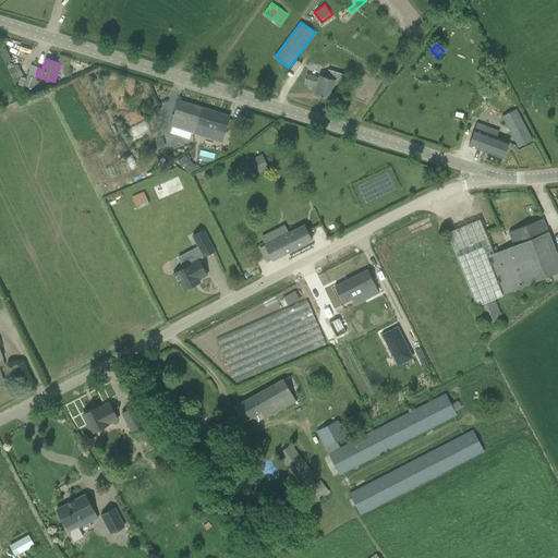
[(22,76),(17,65),(13,67),(12,63),(7,65),(9,69),(13,80),(22,76)]
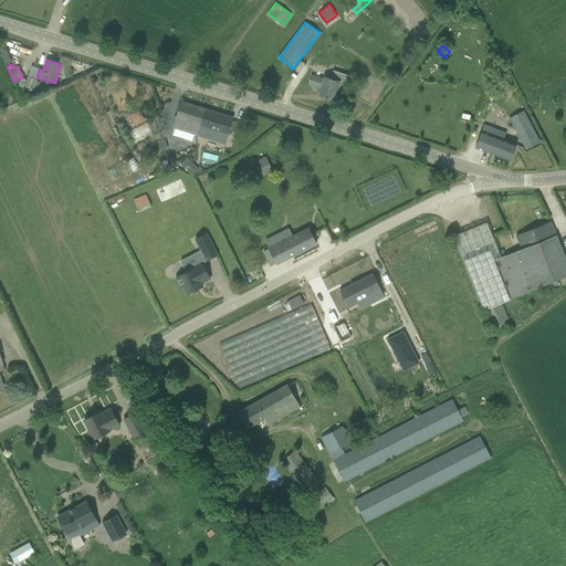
[(318,96),(334,101),(337,88),(344,90),(348,75),(333,71),(331,77),(325,76),(324,79),(311,75),(308,84),(321,87),(318,96)]
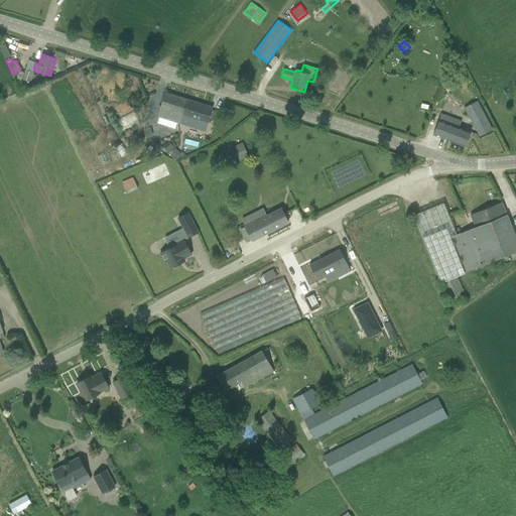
[(33,75),(33,73),(32,72),(25,70),(22,79),(22,80),(33,83),(36,76),(33,75)]
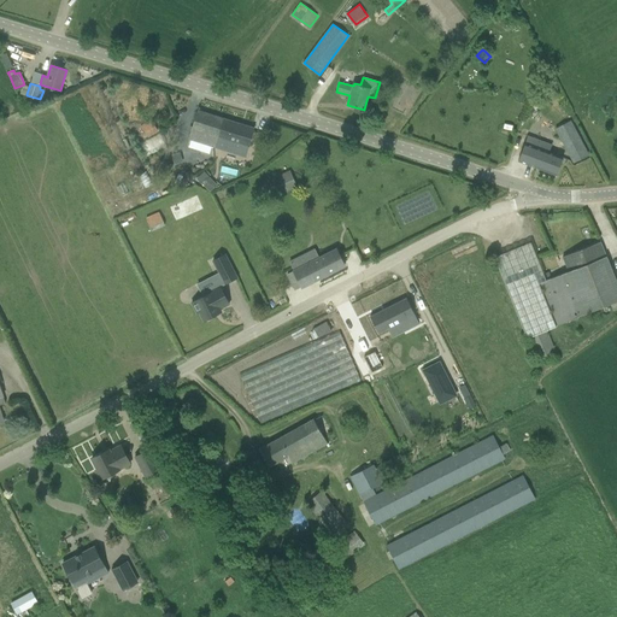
[(216,141),(223,119),(197,111),(188,139),(212,146),(213,141),(216,141)]
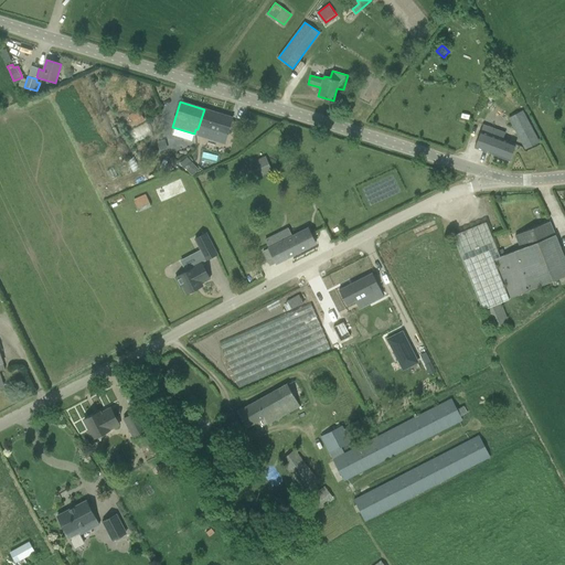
[(129,131),(146,120),(139,109),(123,120),(129,131)]
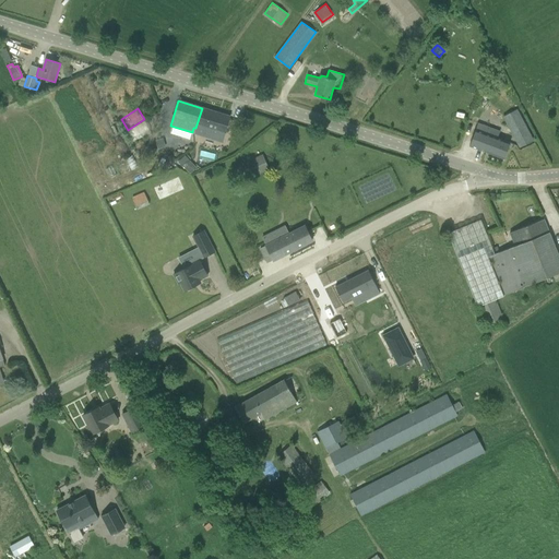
[(222,142),(229,117),(202,108),(195,128),(193,128),(192,132),(222,142)]
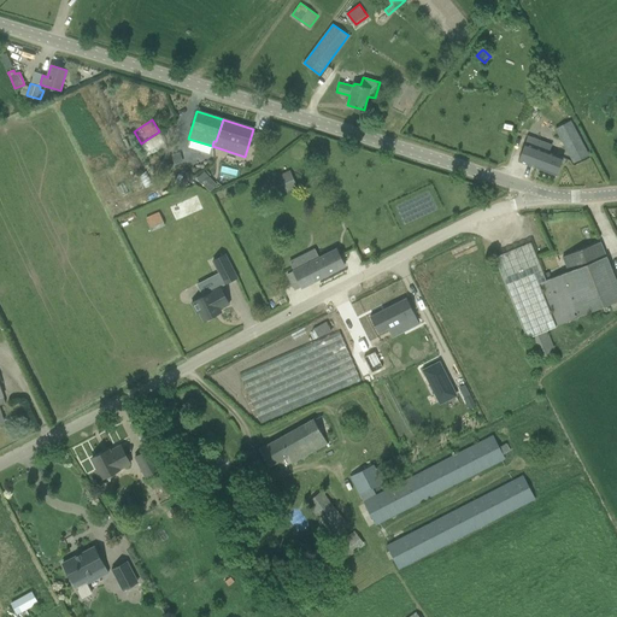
[(573,164),(589,156),(570,121),(554,129),(573,164)]
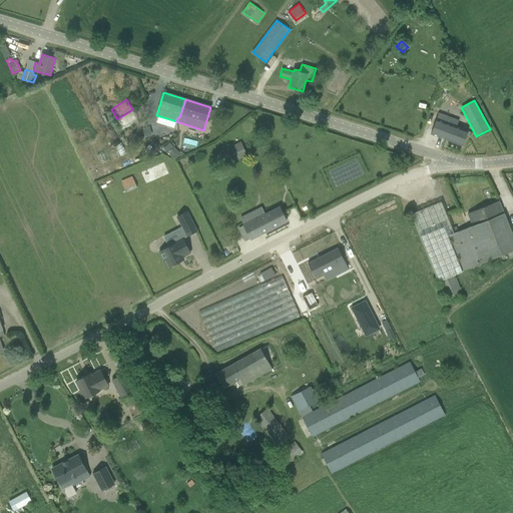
[(439,112),(431,134),(463,146),(468,130),(457,126),(459,120),(439,112)]
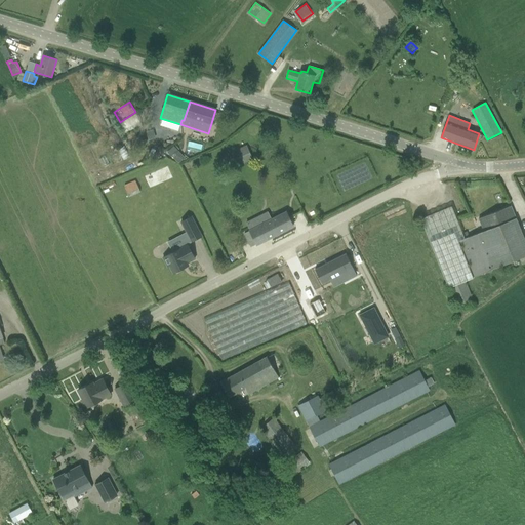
[(153,130),(147,132),(149,140),(155,138),(153,130)]
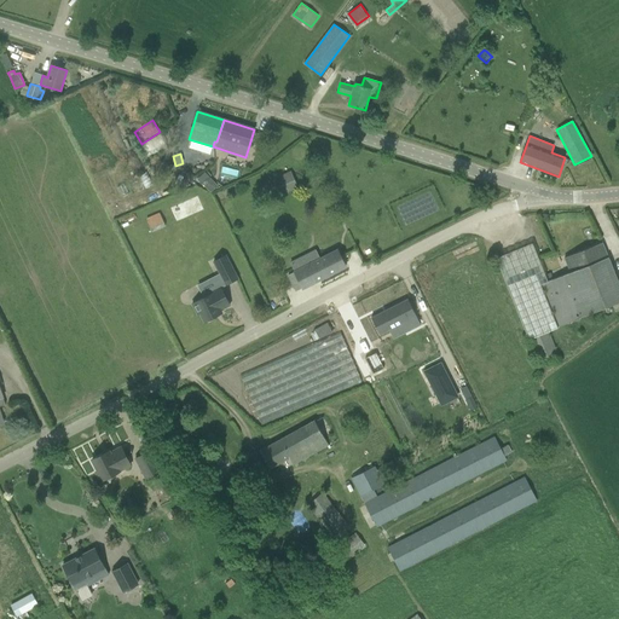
[(271,200),(275,197),(299,186),(291,171),(264,183),(271,200)]
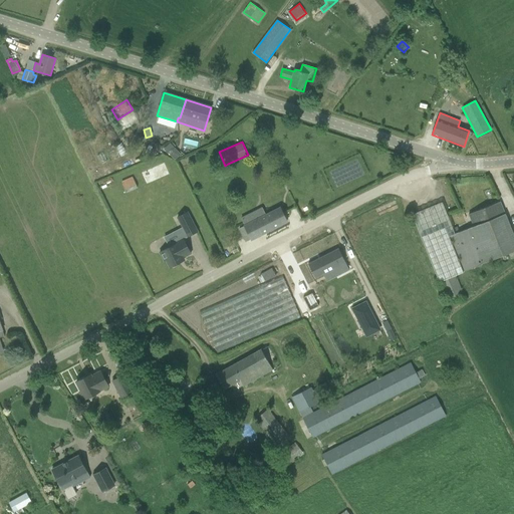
[(178,151),(172,157),(176,161),(182,155),(178,151)]
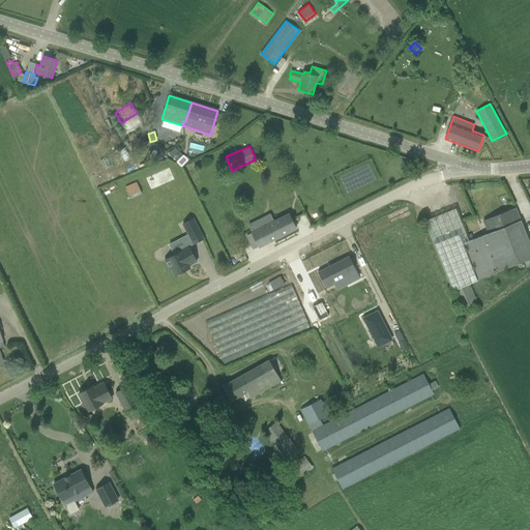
[(142,194),(137,182),(124,187),(129,199),(142,194)]
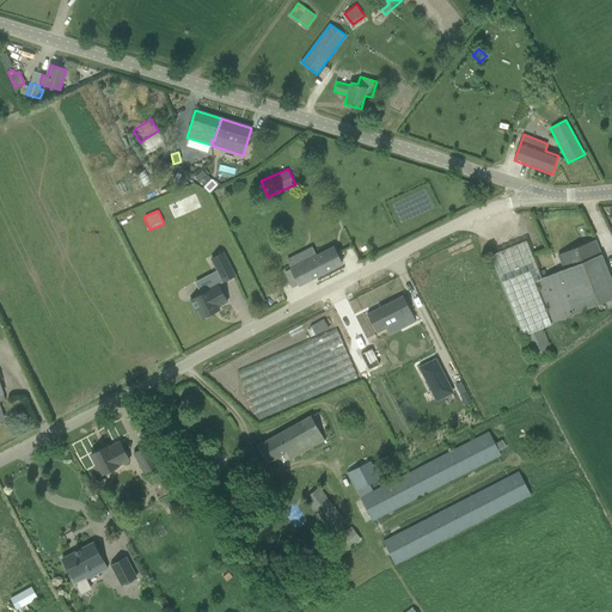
[(536,281),(542,279),(526,240),(490,256),(522,336),(525,335),(543,328),(552,324),(536,281)]
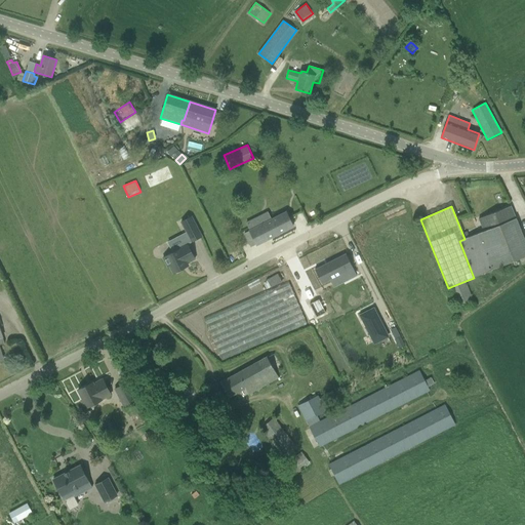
[(479,218),(484,231),(516,218),(511,206),(479,218)]
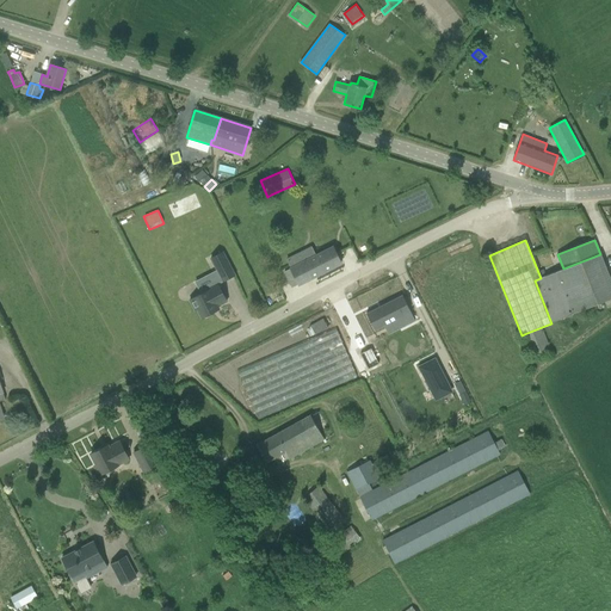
[(298,285),(316,276),(341,264),(333,247),(316,255),(291,269),(285,271),(292,288),(298,284),(298,285)]
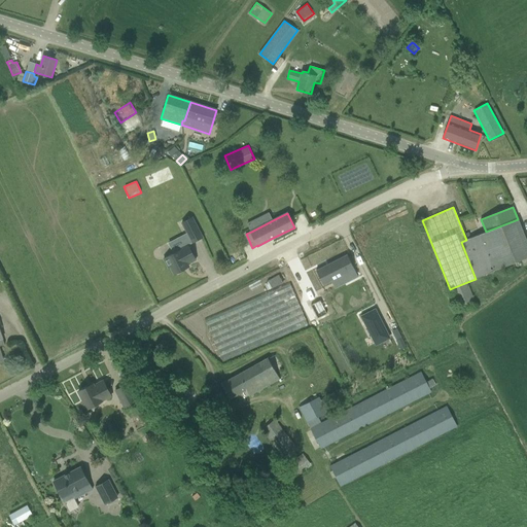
[(181,223),(191,244),(203,238),(192,217),(181,223)]
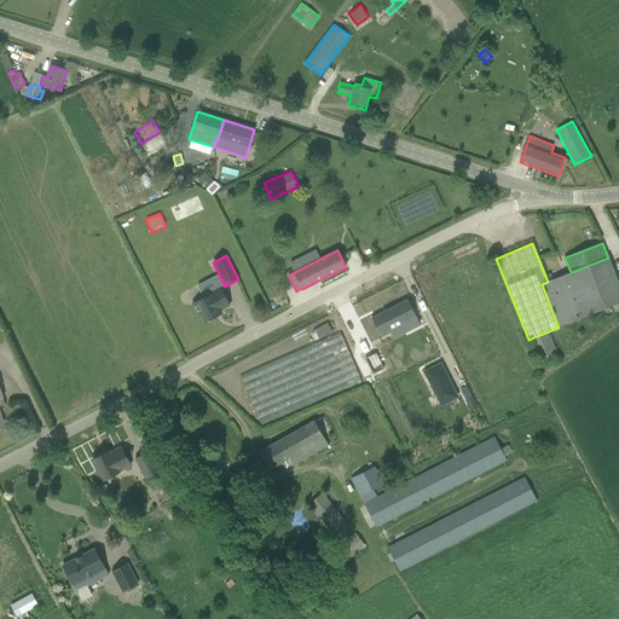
[(618,285),(608,258),(571,272),(548,282),(542,284),(559,328),(591,314),(590,312),(618,300),(618,285)]
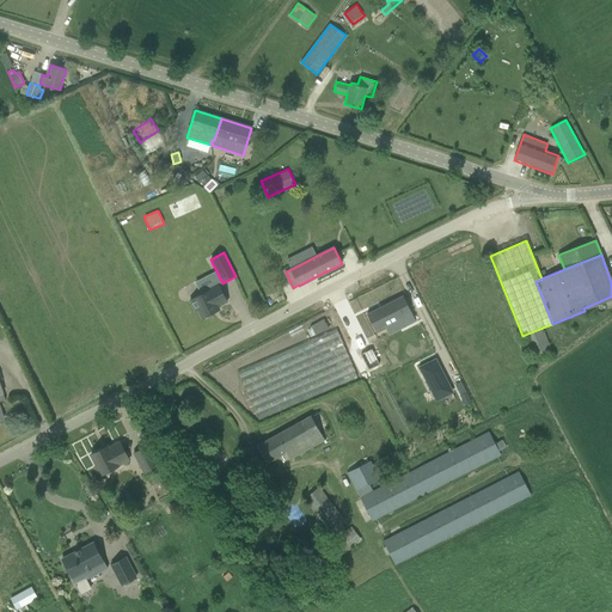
[(202,294),(190,300),(195,311),(197,310),(202,319),(204,318),(206,318),(210,316),(212,314),(213,313),(212,311),(227,303),(218,285),(201,293),(202,294)]
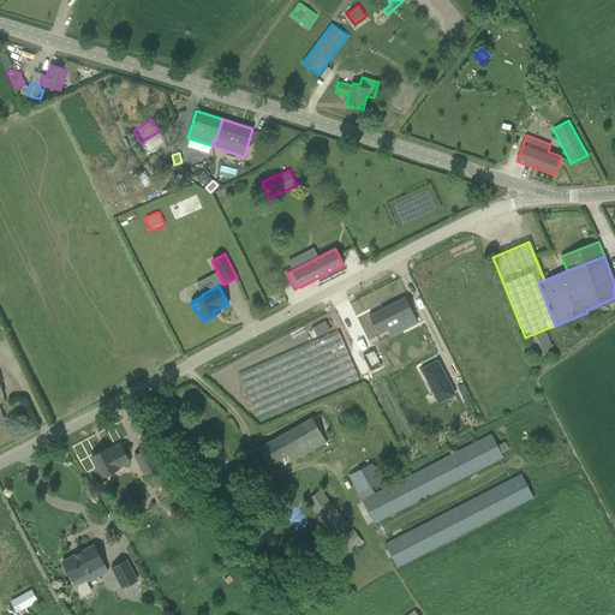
[(402,329),(417,323),(404,297),(368,316),(376,333),(399,321),(402,329)]
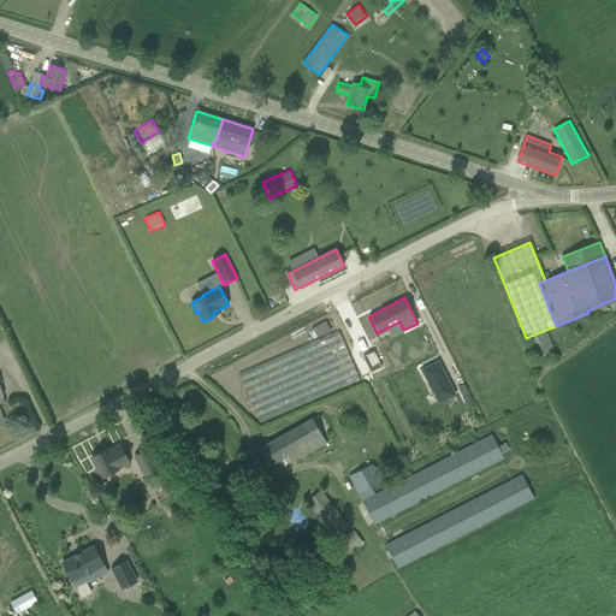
[(313,329),(318,338),(331,331),(326,321),(313,329)]
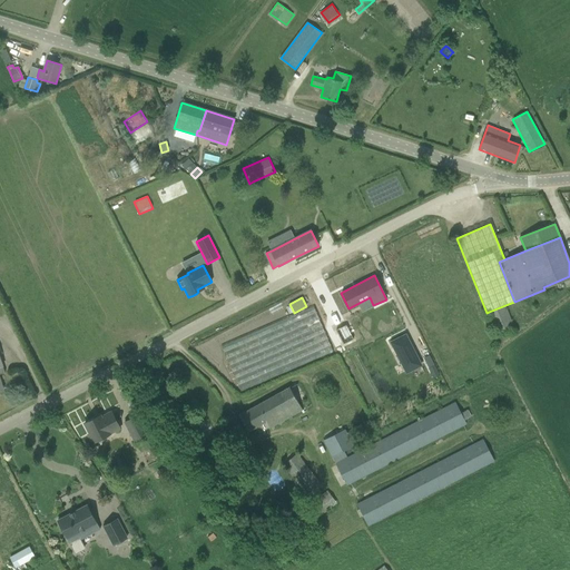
[(222,345),(241,391),(333,352),(313,305),(222,345)]
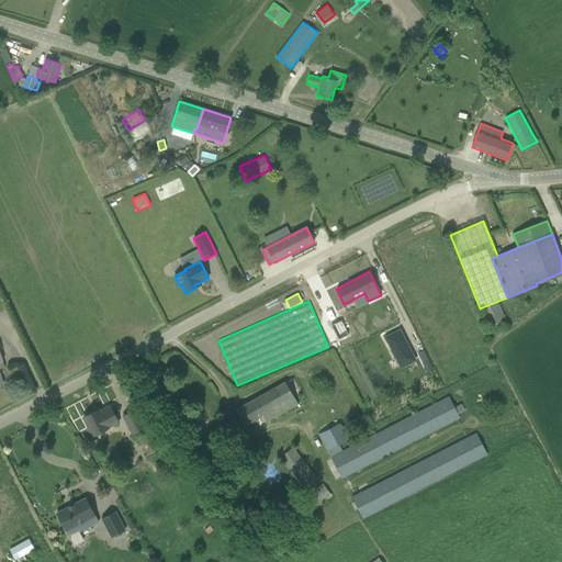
[(498,301),(482,307),(490,328),(506,322),(498,301)]
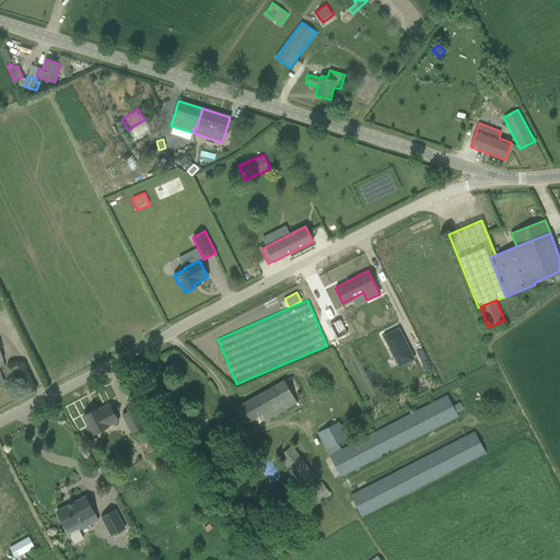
[(348,333),(340,319),(330,325),(337,338),(348,333)]
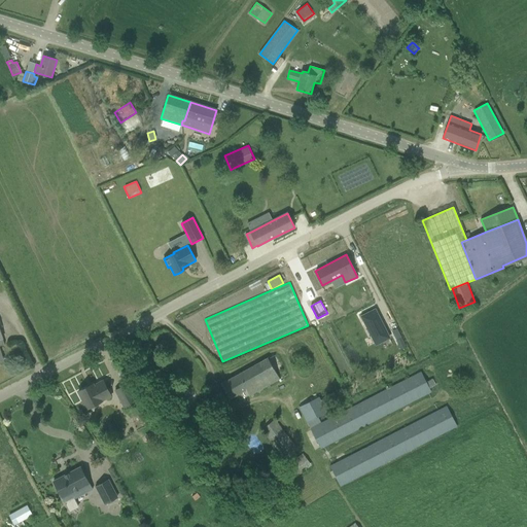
[(389,338),(379,317),(365,323),(376,345),(389,338)]
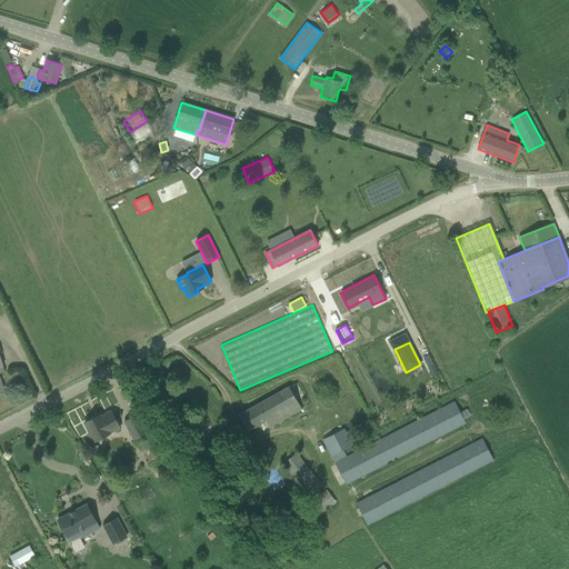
[(428,368),(430,373),(437,370),(435,365),(433,365),(428,368)]
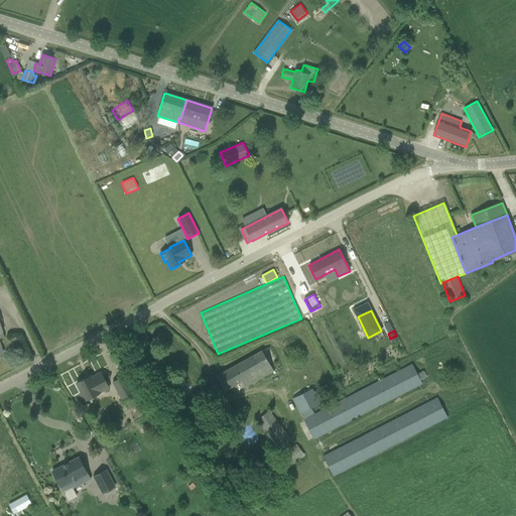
[(225,390),(241,381),(244,387),(248,385),(274,371),(264,351),(262,352),(262,351),(217,376),(225,390)]
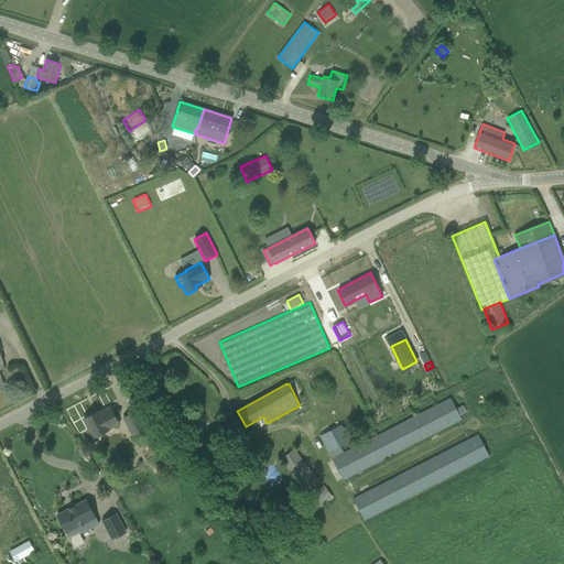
[(185,389),(177,392),(181,399),(188,394),(185,389)]
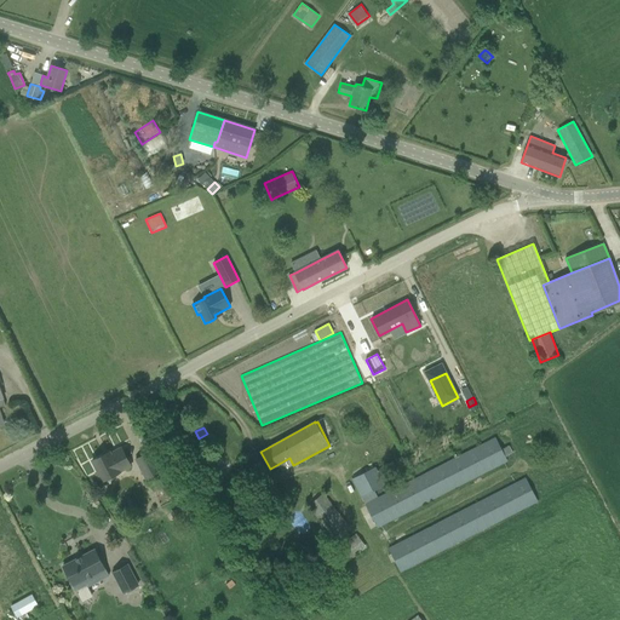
[(366,503),(378,527),(509,460),(495,436),(366,503)]
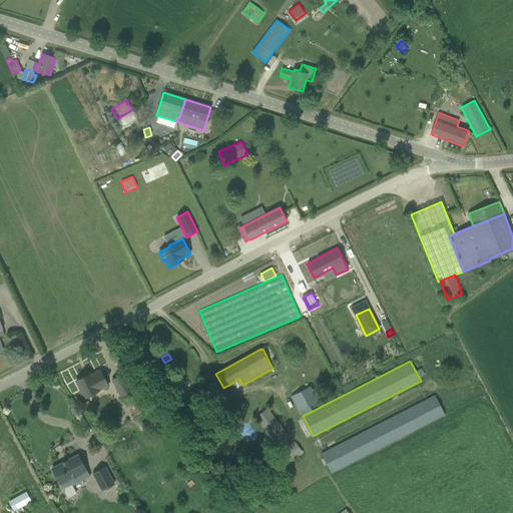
[(99,391),(108,386),(100,371),(91,376),(90,374),(76,381),(81,391),(79,392),(83,400),(99,391)]
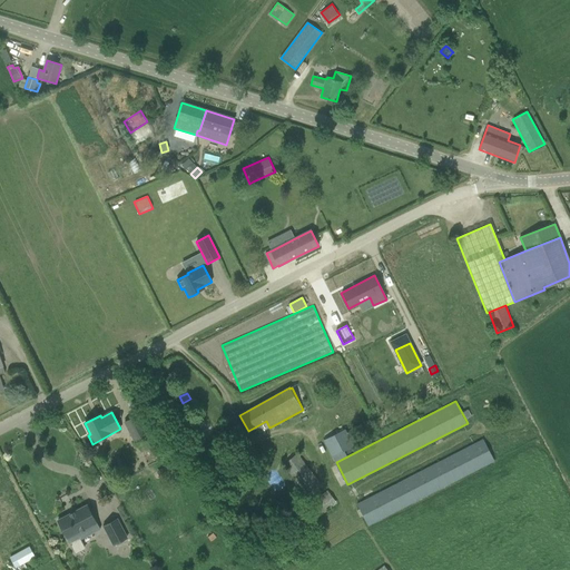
[(148,435),(137,415),(125,422),(135,442),(148,435)]
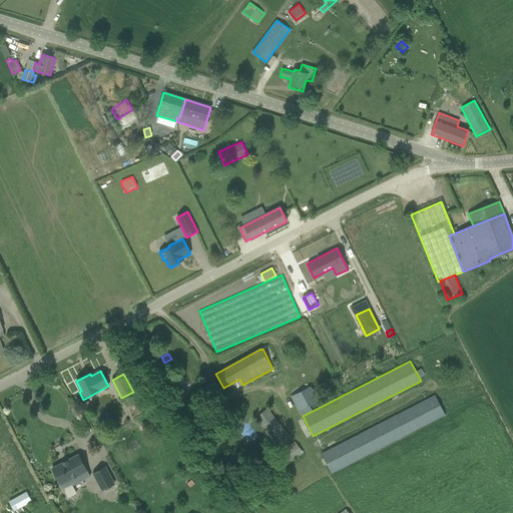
[(300,411),(319,401),(311,385),(292,395),(300,411)]
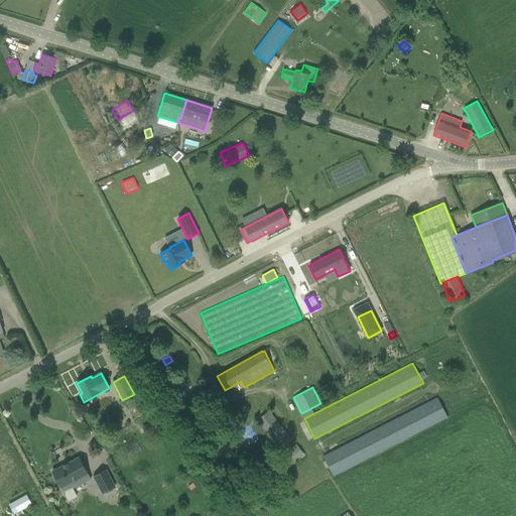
[(324,456),(334,476),(448,416),(437,396),(324,456)]
